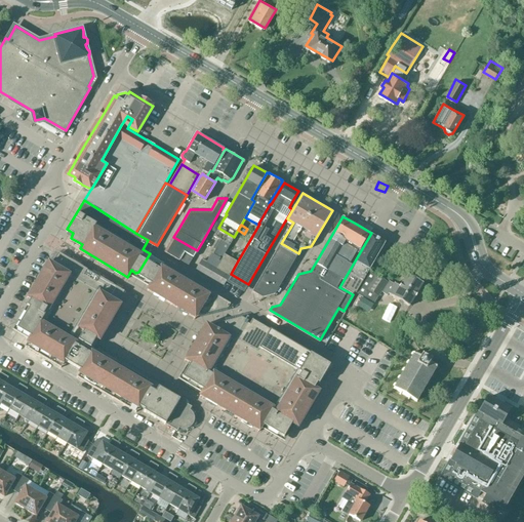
[(222,237),(230,243),(234,237),(218,228),(215,234),(222,237)]
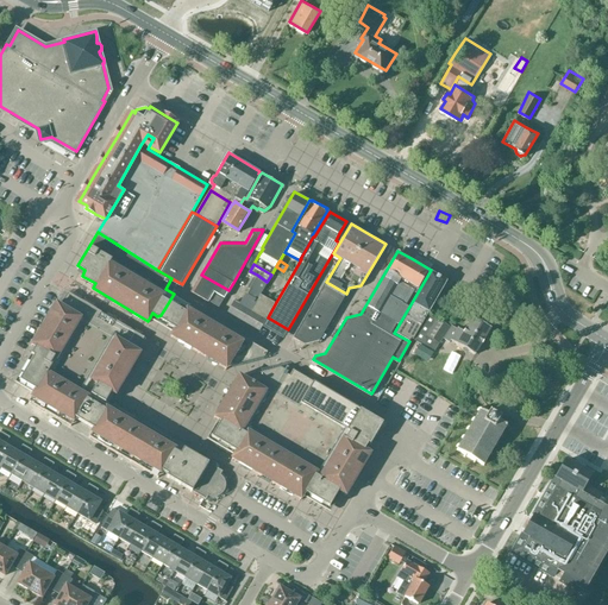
[(447,279),(431,270),(394,333),(409,341),(411,339),(412,336),(414,338),(430,310),(430,309),(447,279)]
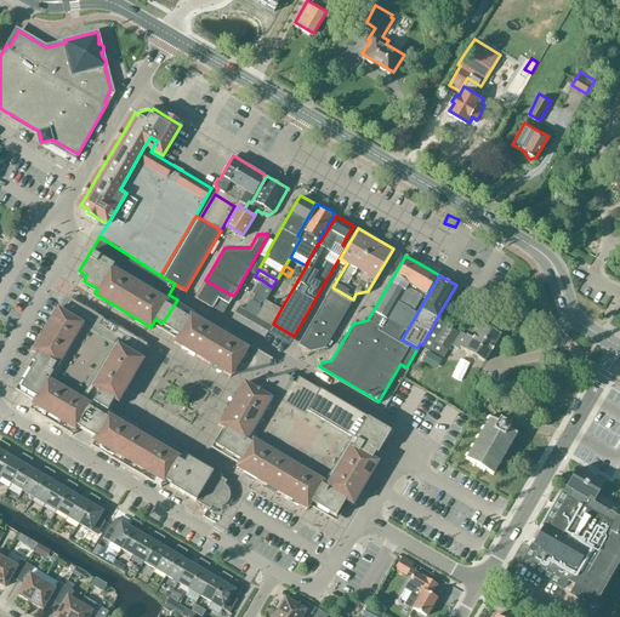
[(229,302),(233,296),(205,280),(197,296),(214,306),(220,296),(229,302)]
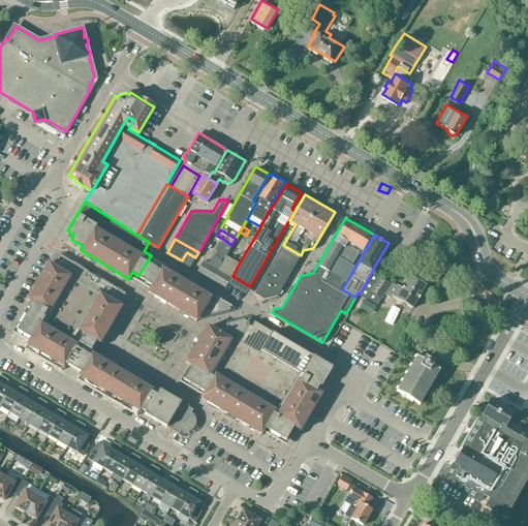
[(226,254),(231,245),(223,239),(215,252),(224,258),(226,254)]
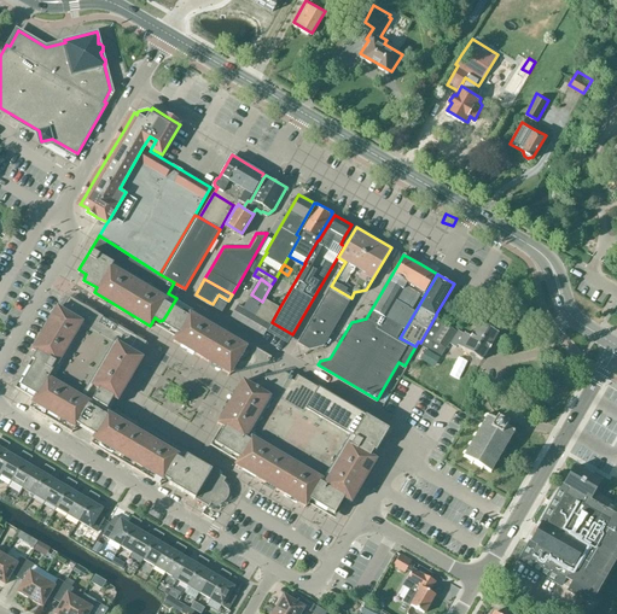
[(325,344),(351,298),(331,286),(298,340),(309,348),(325,344)]
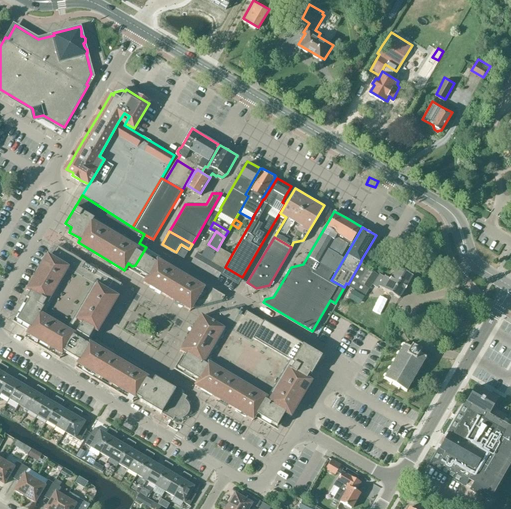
[(211,259),(217,250),(208,244),(207,244),(202,253),(211,259)]
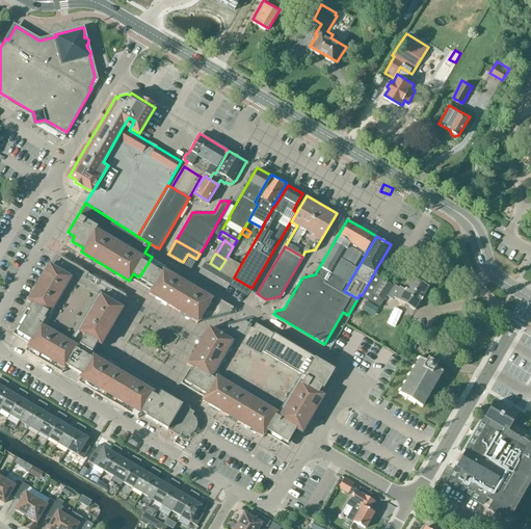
[(50,263),(28,299),(31,301),(28,308),(30,310),(19,327),(21,333),(31,339),(26,349),(62,370),(65,363),(81,372),(78,379),(134,413),(136,410),(140,412),(141,411),(148,413),(147,415),(168,427),(170,424),(182,431),(185,432),(190,432),(193,430),(196,427),(197,424),(197,422),(197,419),(195,416),(192,413),(181,406),(183,403),(107,358),(107,359),(93,349),(98,341),(102,343),(123,307),(120,305),(125,295),(124,291),(62,255),(58,256),(53,265),(50,263)]
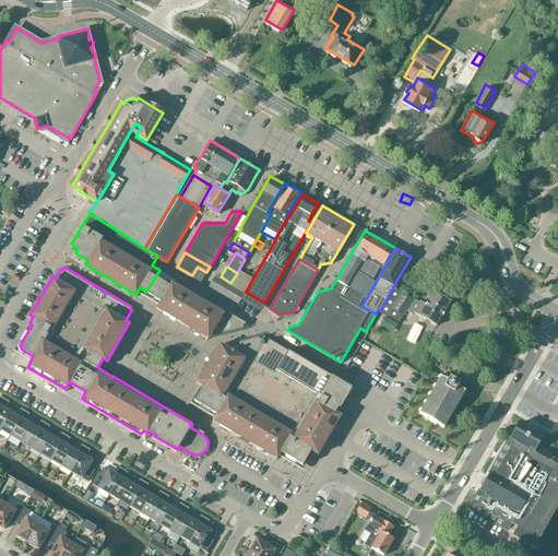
[(198,269),(193,276),(201,281),(205,274),(198,269)]
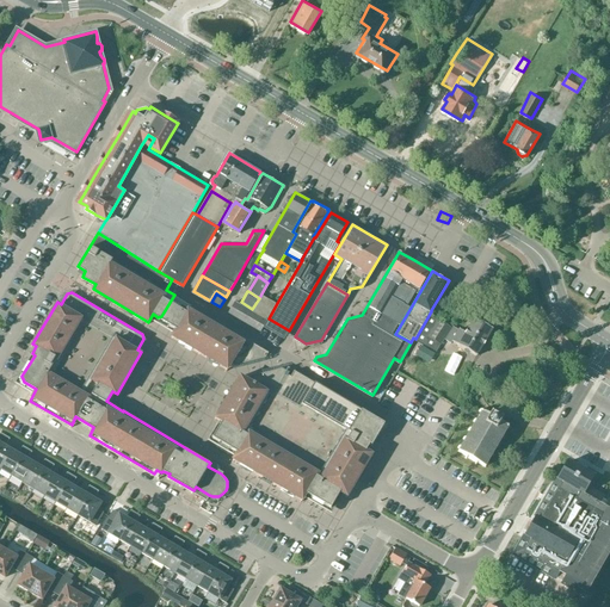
[(277,303),(262,293),(259,298),(252,309),(269,319),(277,303)]
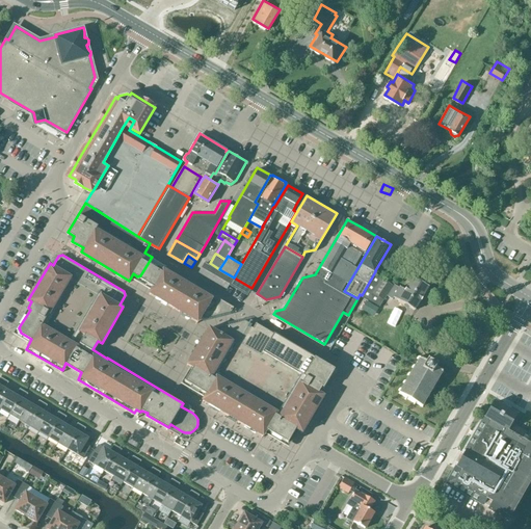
[(234,278),(219,269),(210,263),(206,261),(200,271),(228,288),(234,278)]
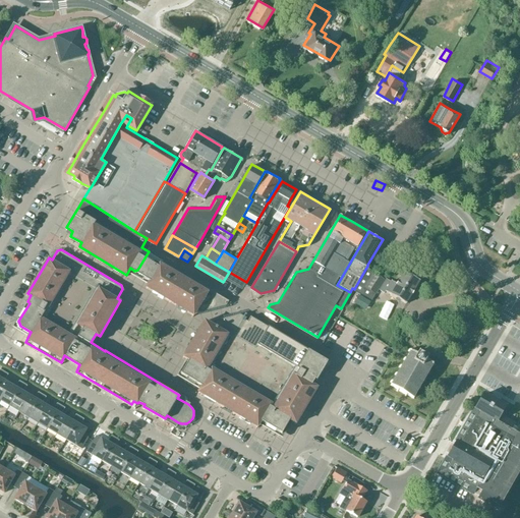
[(227,302),(229,299),(156,256),(146,275),(147,278),(151,280),(147,286),(194,314),(197,308),(200,310),(227,303),(227,302)]
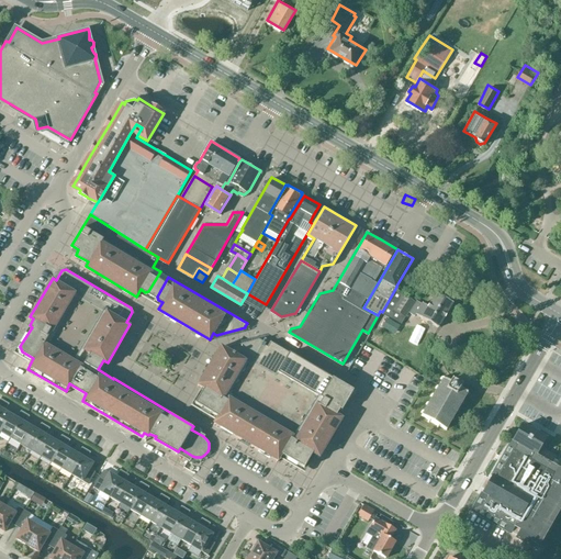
[(415,300),(404,292),(396,288),(383,311),(402,323),(406,314),(408,311),(415,300)]
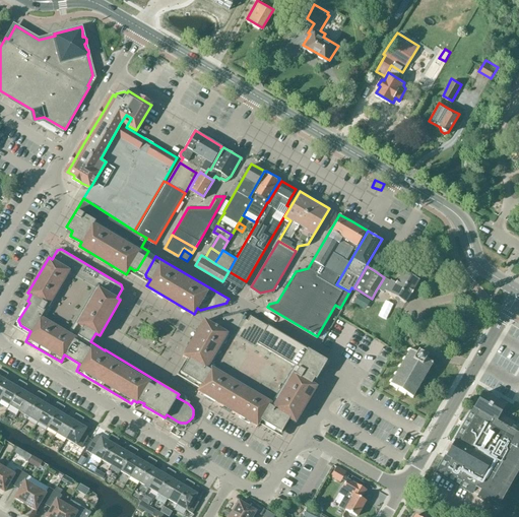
[(385,288),(406,301),(419,278),(403,269),(396,281),(385,275),(384,277),(378,287),(384,291),(385,288)]
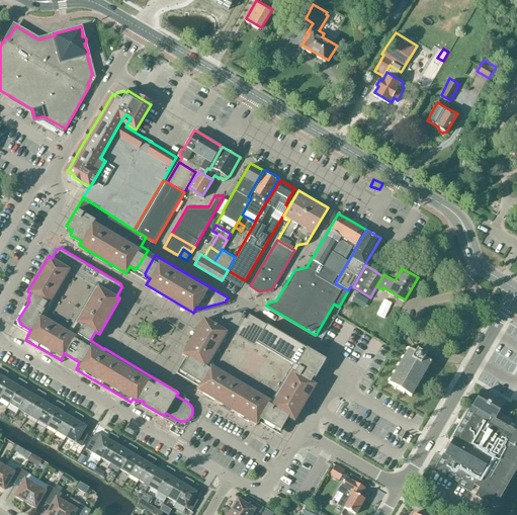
[(368,297),(357,291),(353,298),(364,306),(368,297)]
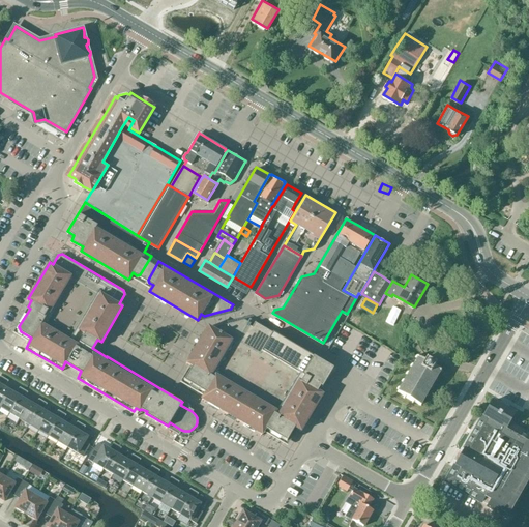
[(333,367),(322,359),(251,317),(247,320),(245,318),(216,325),(214,328),(208,325),(186,361),(193,364),(186,376),(187,381),(206,391),(202,398),(262,433),(266,427),(284,438),(289,437),(295,426),(301,430),(323,393),(318,390),(321,384),(323,385),(333,367)]
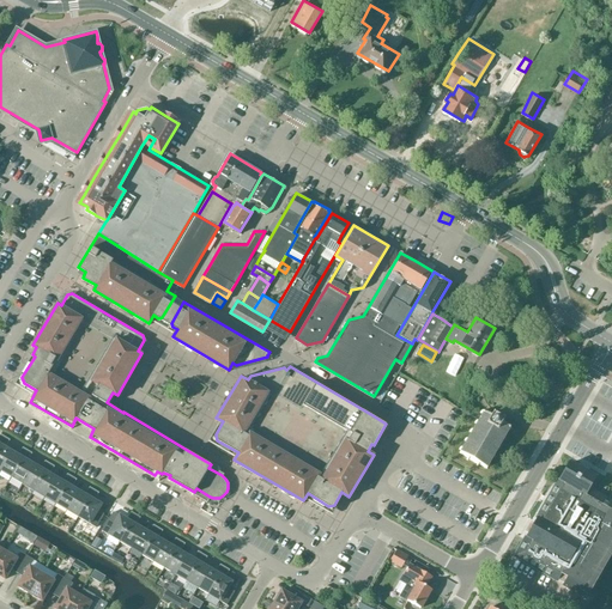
[(498,414),(497,413),(496,413),(496,414),(494,413),(492,414),(491,413),(491,414),(486,410),(484,409),(484,410),(482,409),(482,410),(483,412),(480,416),(478,420),(477,419),(476,420),(477,421),(473,428),(471,427),(471,428),(472,430),(468,437),(466,437),(465,438),(467,439),(462,446),(461,445),(460,448),(461,448),(460,450),(468,455),(467,456),(468,457),(470,456),(478,461),(477,462),(478,463),(479,461),(488,466),(489,464),(490,466),(491,463),(490,462),(494,455),(496,456),(496,455),(495,454),(500,446),(501,448),(502,445),(500,445),(504,437),(506,438),(507,437),(506,436),(510,427),(511,428),(513,427),(510,426),(510,425),(509,425),(504,422),(504,421),(503,420),(504,419),(502,418),(503,416),(501,415),(501,416),(497,414),(498,414)]
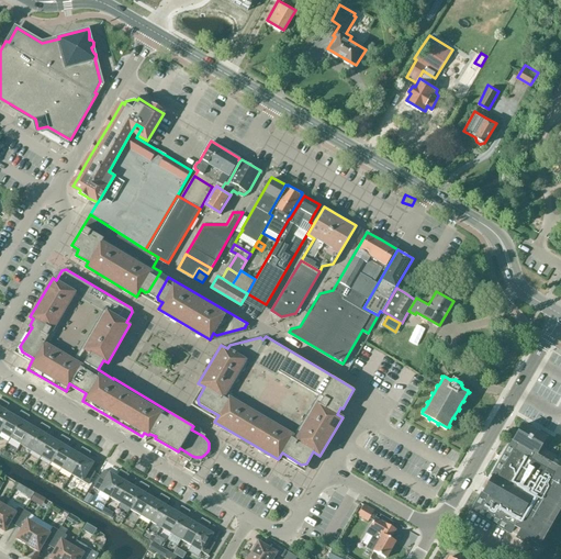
[(0,428),(1,429),(11,412),(1,406),(0,407),(0,428)]
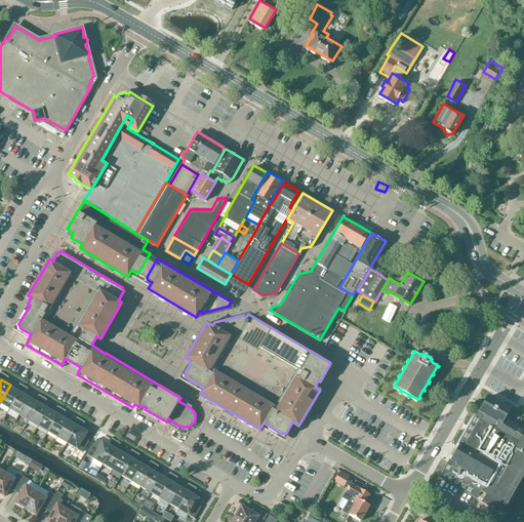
[(10,406),(21,391),(10,385),(1,401),(10,406)]
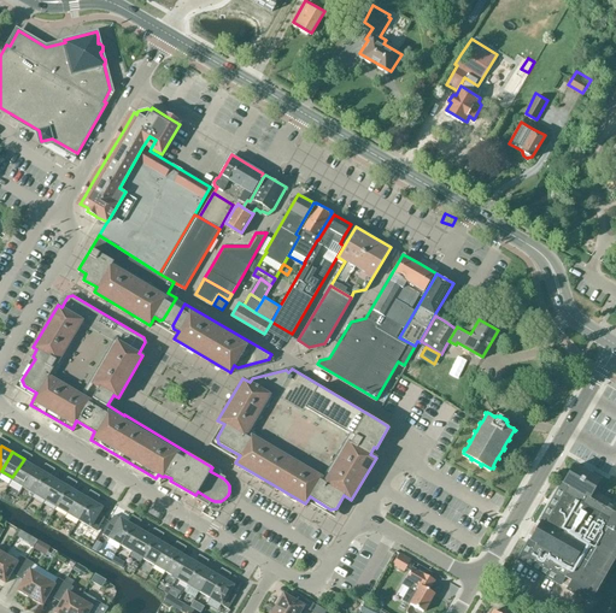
[(23,484),(35,465),(24,459),(12,477),(23,484)]
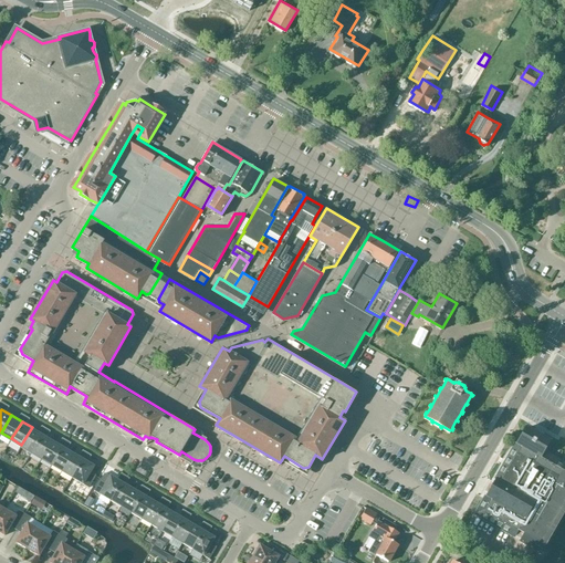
[(558,460),(560,458),(545,449),(550,439),(526,426),(518,441),(516,441),(490,487),(475,513),(515,534),(522,539),(522,540),(541,551),(564,509),(564,462),(558,460)]
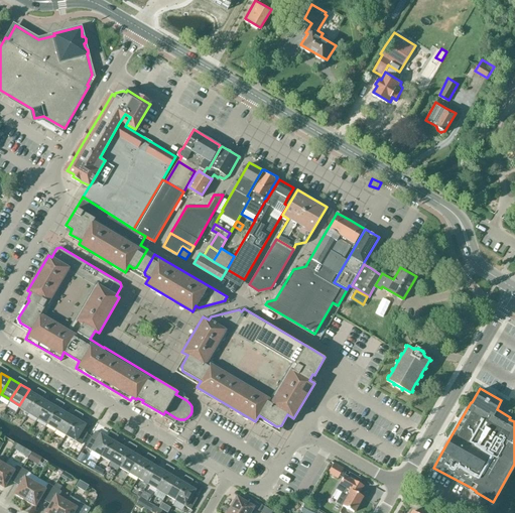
[(29,411),(38,395),(29,389),(19,405),(29,411)]
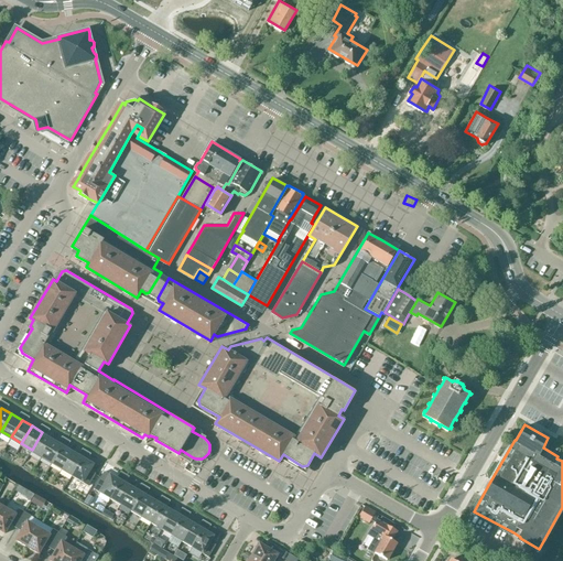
[(42,455),(52,438),(42,432),(32,450),(42,455)]
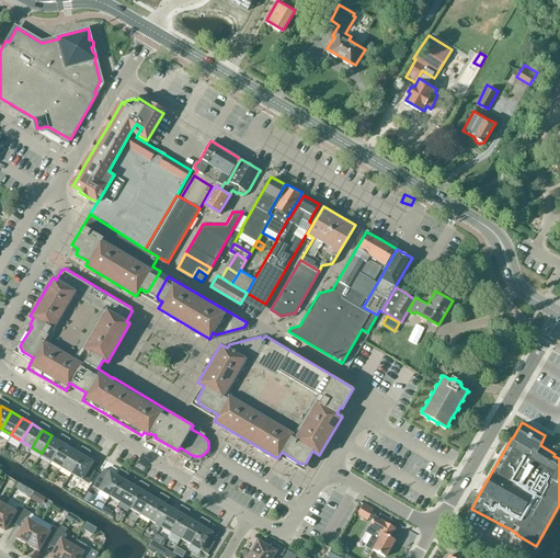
[(52,459),(63,442),(52,435),(42,453),(52,459)]
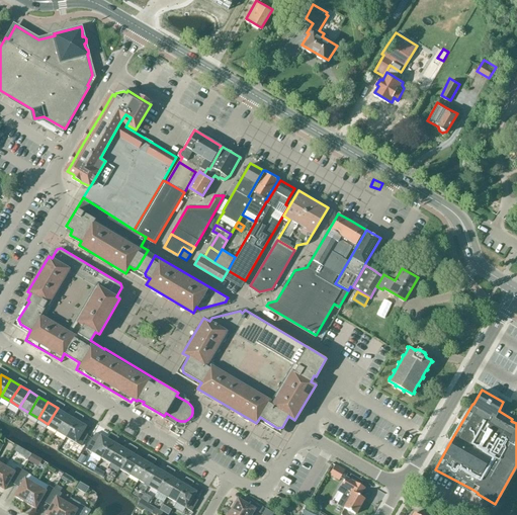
[(58,429),(67,413),(58,408),(48,424),(58,429)]
